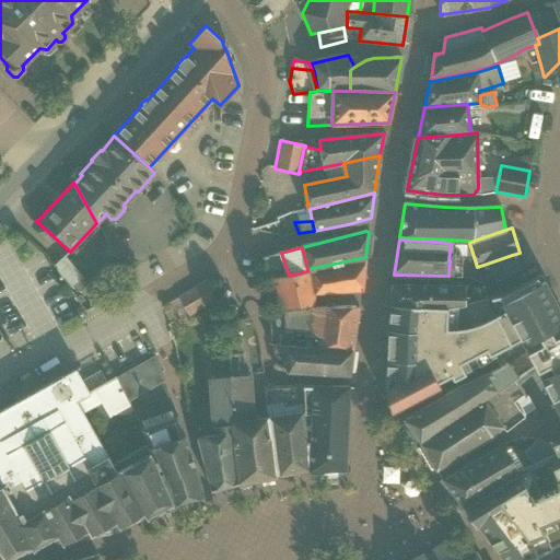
[(512,255),(487,264),(497,283),(520,271),(512,255)]
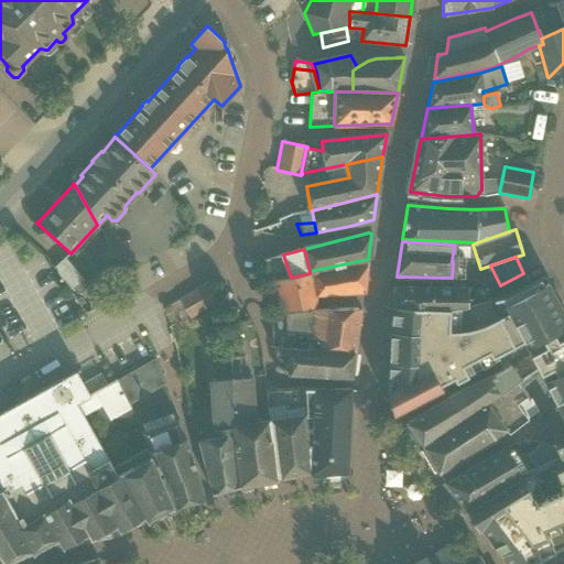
[(84,280),(65,258),(54,267),(71,291),(84,280)]
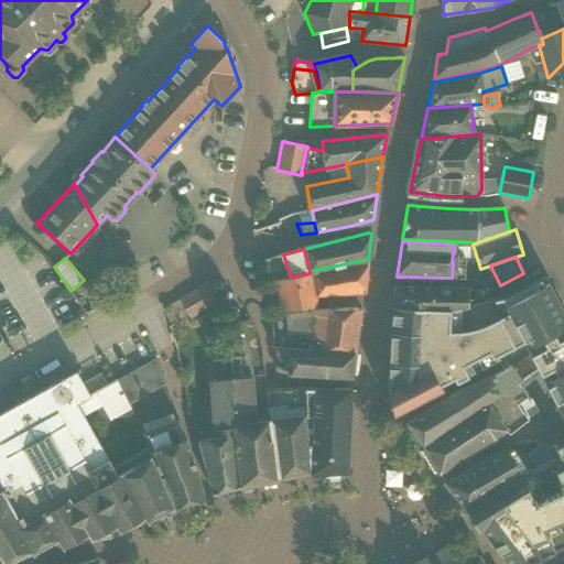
[(291,278),(271,281),(281,313),(282,313),(315,310),(312,295),(365,292),(367,261),(291,278)]
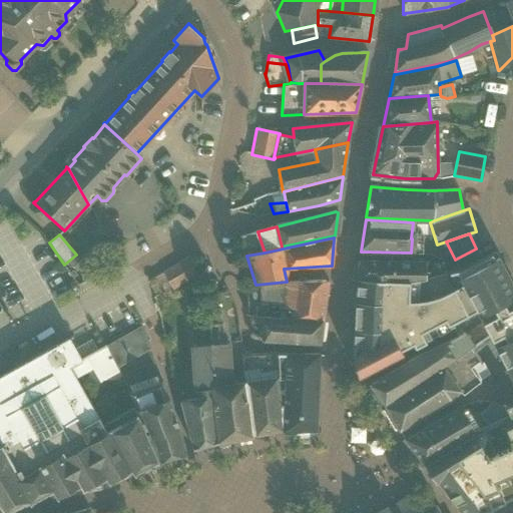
[(466,281),(488,270),(482,259),(461,270),(466,281)]
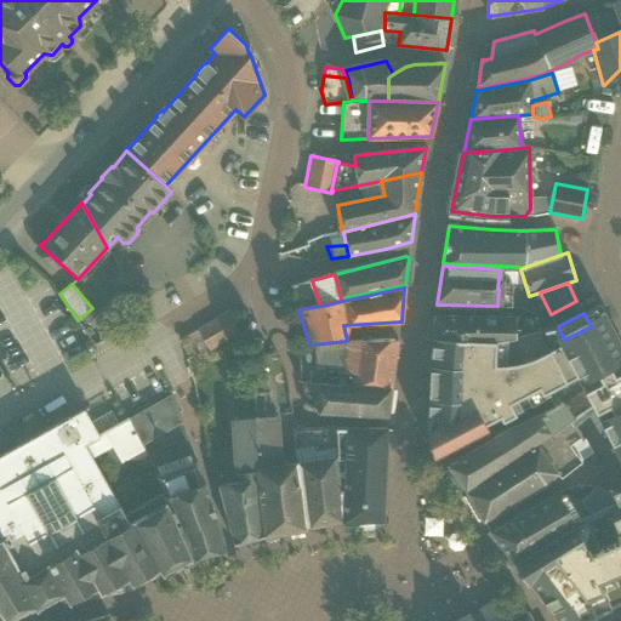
[(237,337),(229,314),(199,332),(210,353),(237,337)]
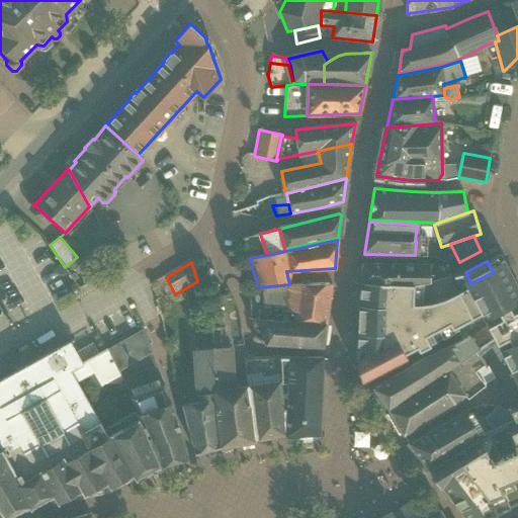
[(430,265),(363,264),(361,282),(406,284),(406,283),(421,286),(428,281),(429,281),(430,265)]
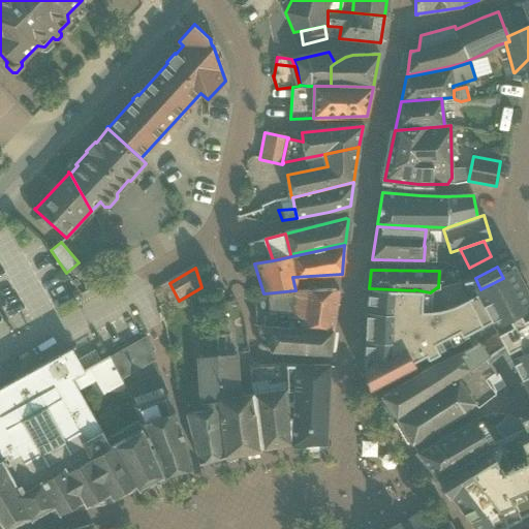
[(503,278),(480,289),(488,303),(509,290),(503,278)]
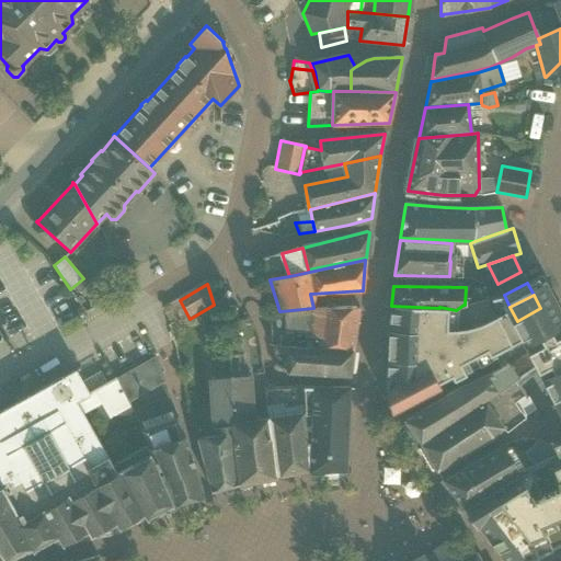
[(439,308),(391,306),(389,324),(433,325),(450,325),(461,322),(462,322),(461,312),(466,312),(464,305),(456,310),(439,307),(439,308)]
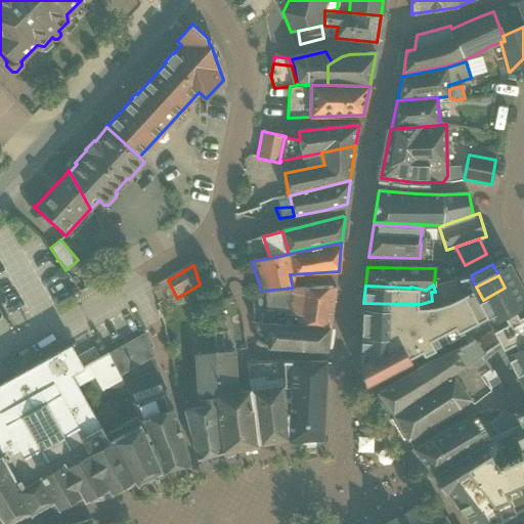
[(483,300),(475,304),(485,321),(490,330),(477,341),(484,351),(495,344),(523,323),(523,308),(510,285),(505,288),(483,300)]
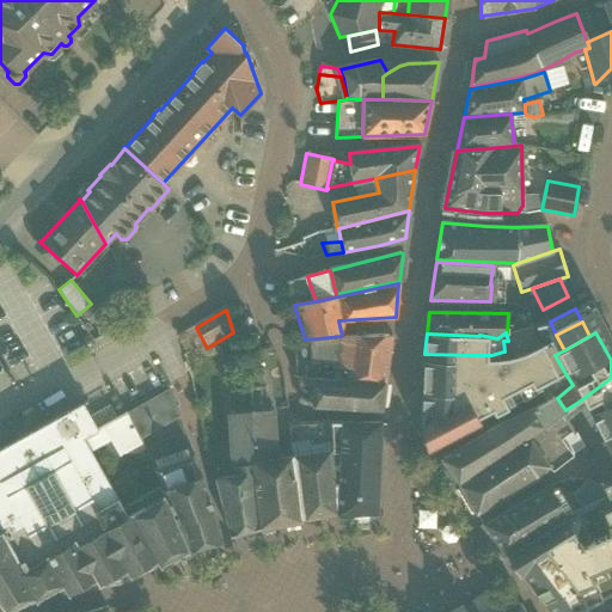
[(392,335),(343,337),(342,336),(306,340),(305,340),(295,343),(297,360),(334,362),(334,368),(350,368),(349,381),(385,383),(392,335)]
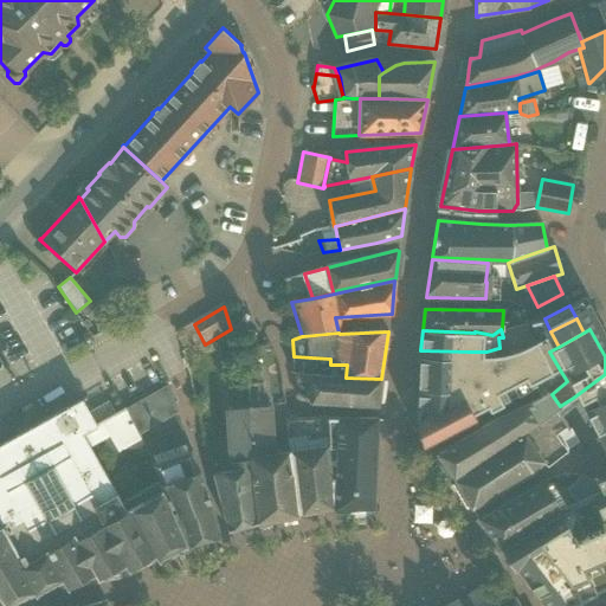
[(468,352),(420,350),(418,388),(466,388),(468,387),(468,369),(502,365),(498,348),(487,352),(485,353),(468,352)]
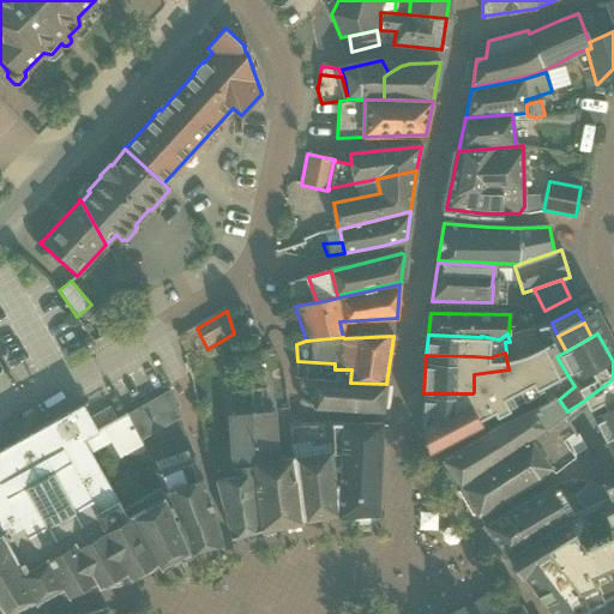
[(557,356),(522,377),(523,379),(530,399),(569,377),(557,356)]
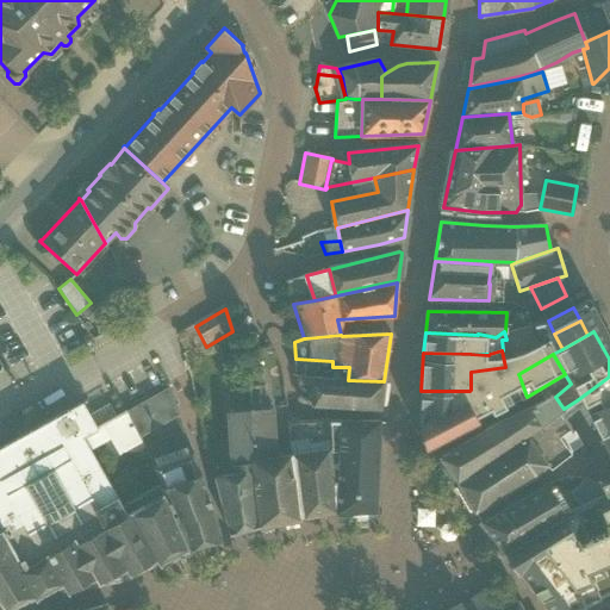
[(348,380),(343,379),(343,372),(335,372),(323,374),(322,378),(311,378),(296,374),(299,400),(317,406),(380,409),(384,381),(348,380)]
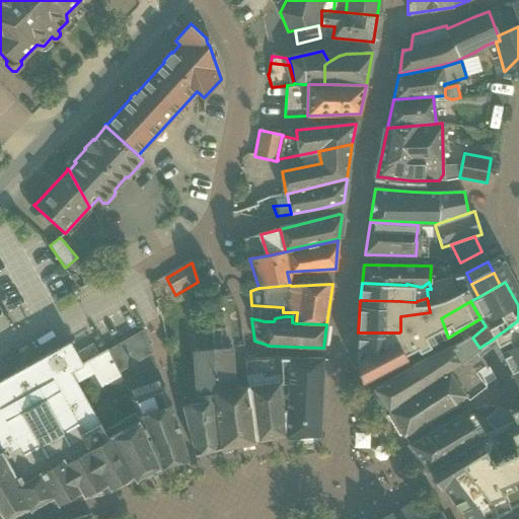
[(442,320),(415,329),(420,341),(424,349),(448,338),(442,320)]
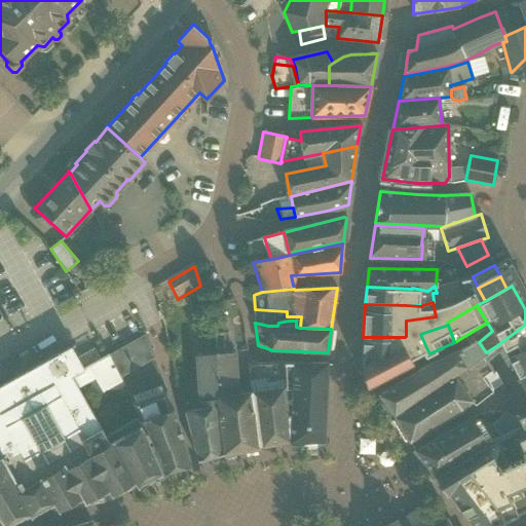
[(525,392),(525,325),(497,345),(525,392)]
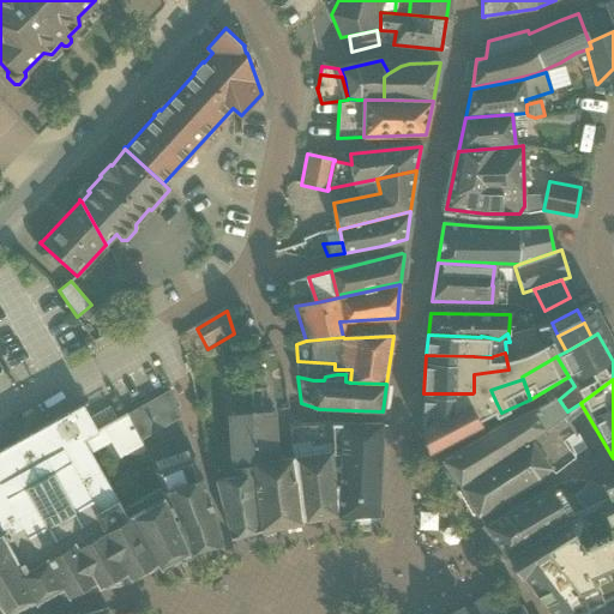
[(268,387),(251,389),(252,413),(269,411),(268,387)]
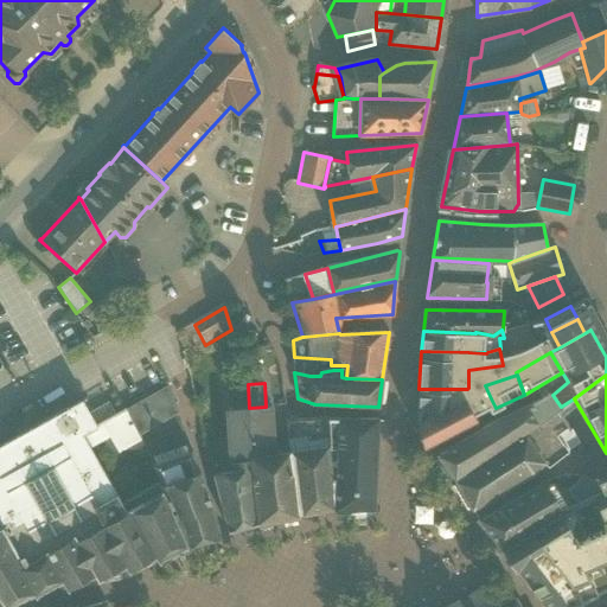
[(168,384),(126,409),(139,436),(179,413),(168,384)]
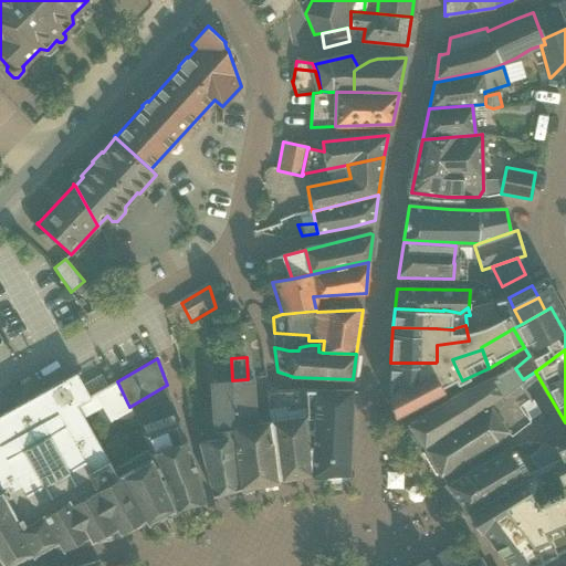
[(436,363),(390,363),(389,392),(436,366),(442,378),(458,371),(452,359),(444,362),(437,362),(436,363)]
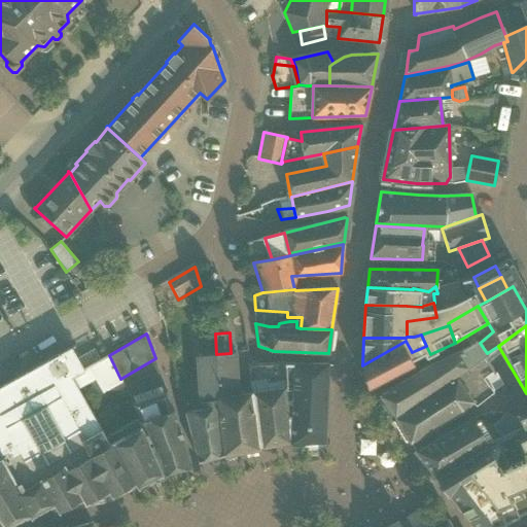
[(406,341),(362,365),(369,391),(386,383),(417,362),(412,352),(406,341)]
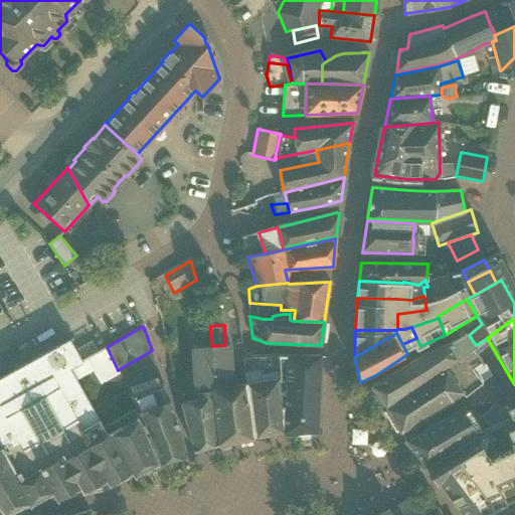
[(415,360),(372,387),(385,406),(445,367),(445,368),(472,348),(476,345),(469,335),(464,336),(449,344),(415,360)]
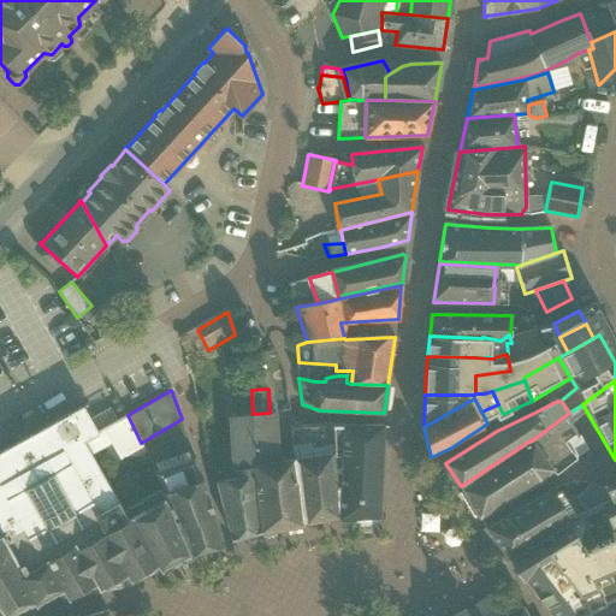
[(161,489),(141,501),(141,502),(128,509),(132,517),(128,520),(92,454),(126,434),(118,420),(98,431),(84,406),(71,413),(72,415),(70,415),(70,414),(0,452),(0,529),(3,534),(0,534),(0,606),(5,615),(9,615),(34,602),(36,605),(63,590),(69,598),(96,582),(99,588),(126,573),(130,579),(158,563),(161,569),(190,554),(161,489)]
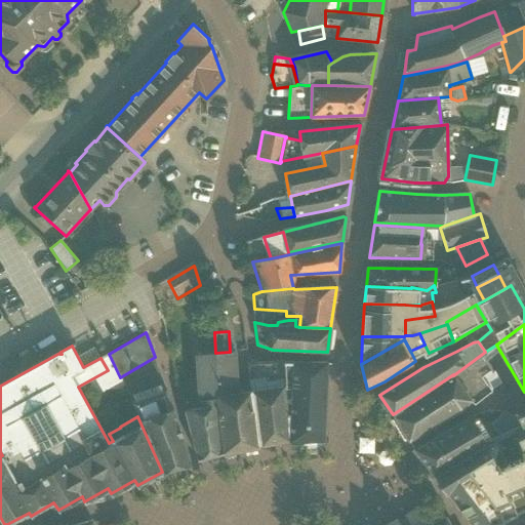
[(249,392),(238,394),(236,351),(230,352),(215,353),(217,397),(223,452),(223,453),(258,446),(249,392)]
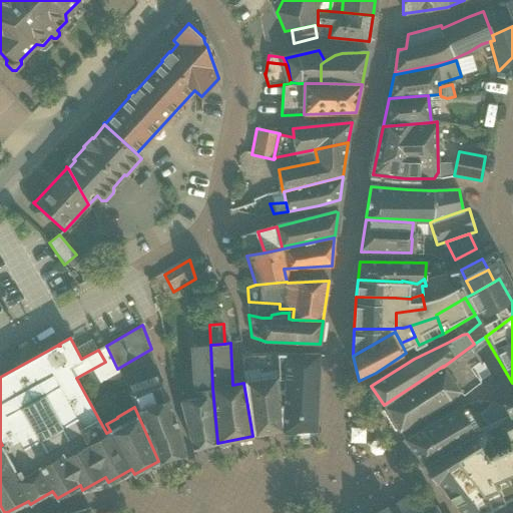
[(210,345),(193,346),(194,382),(195,383),(198,398),(180,401),(192,449),(217,442),(212,388),(210,345)]
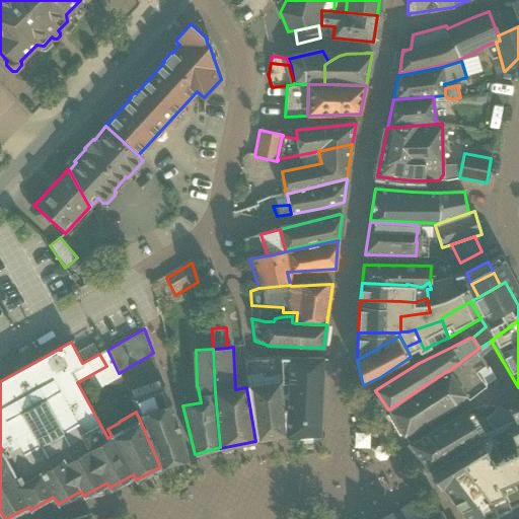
[(450,373),(390,413),(404,435),(457,404),(465,395),(458,385),(475,372),(485,365),(475,351),(448,371),(450,373)]
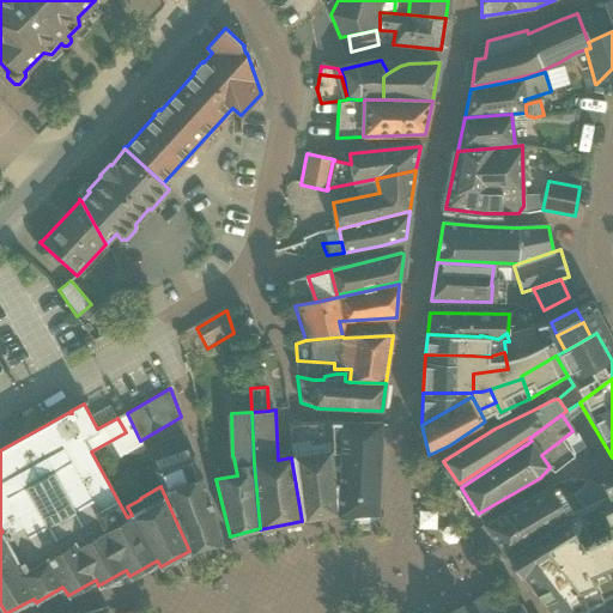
[(332,422),(289,425),(291,442),(313,441),(332,439),(332,422)]
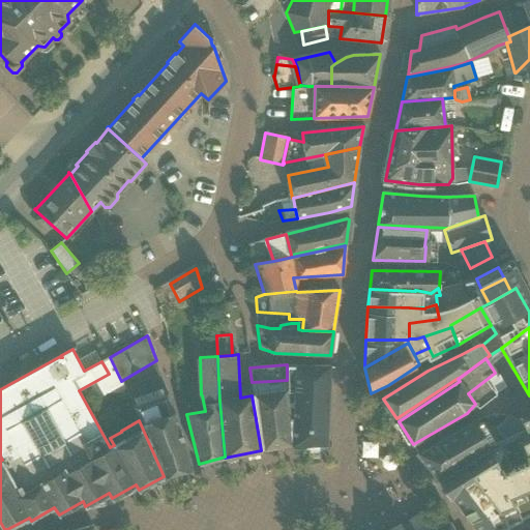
[(329,364),(287,364),(287,380),(289,410),(293,445),(326,444),(329,364)]
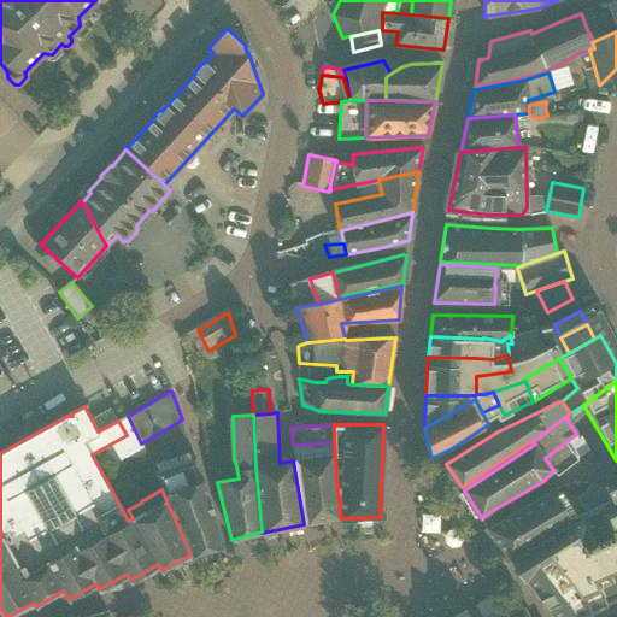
[(577,459),(565,442),(545,458),(553,470),(557,475),(577,459)]
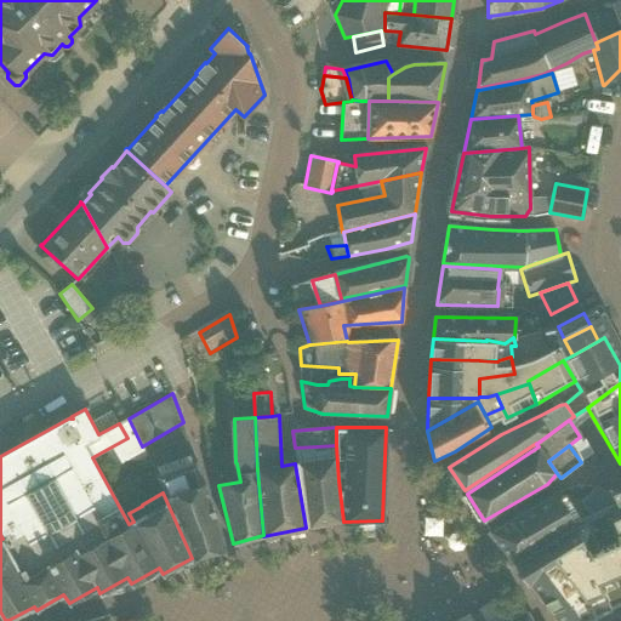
[(335,459),(319,460),(317,446),(295,448),(309,528),(343,522),(339,480),(335,459)]
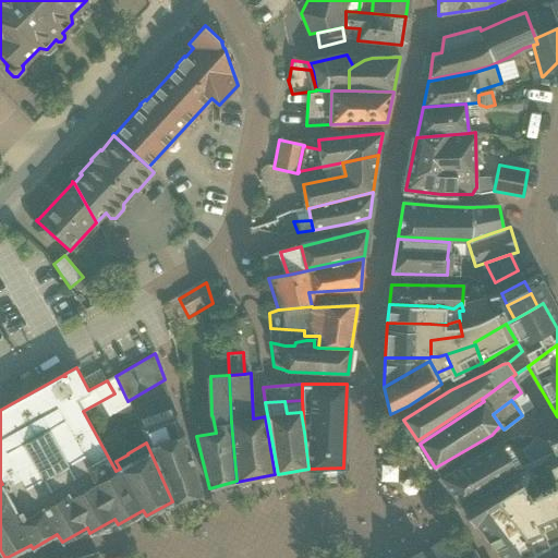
[(195,466),(177,413),(140,426),(146,443),(172,501),(194,495),(192,487),(201,485),(195,466)]
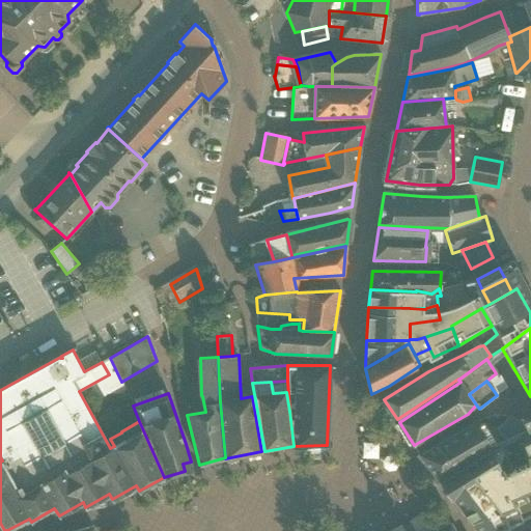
[(521,421),(511,417),(497,430),(505,442),(519,435),(527,431),(522,421),(521,421)]
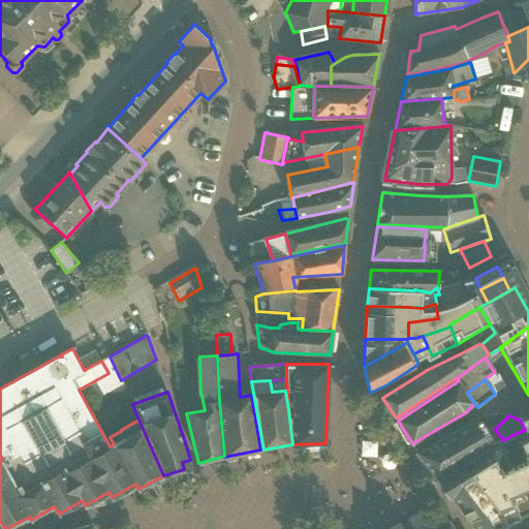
[(474,421),(417,453),(436,480),(490,447),(474,421)]
